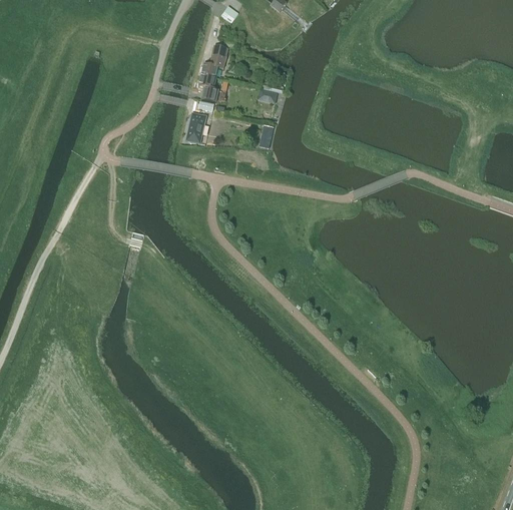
[(280,11),(285,4),(287,2),(284,0),(274,0),(271,4),(280,11)]
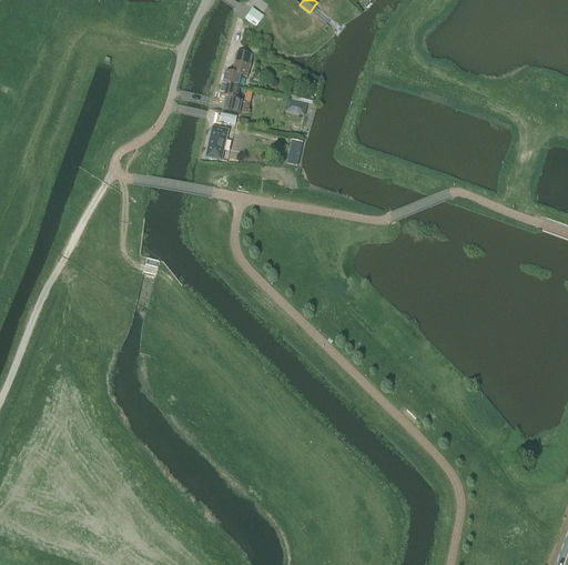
[(254,26),(263,13),(252,6),(243,19),(254,26)]
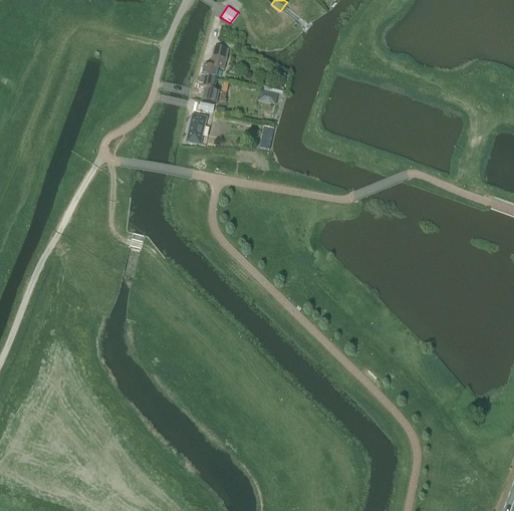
[(226,39),(224,45),(228,46),(234,48),(235,41),(226,39)]
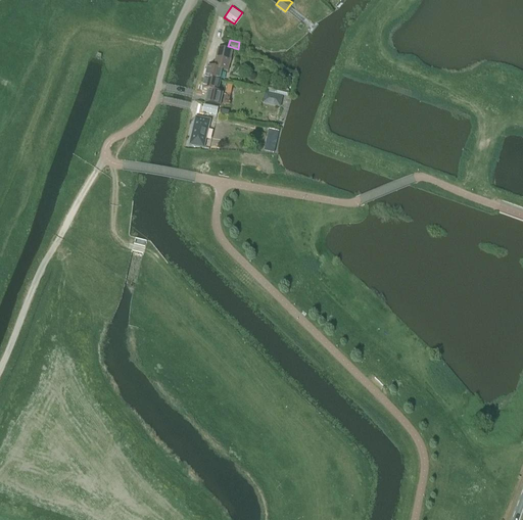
[(204,75),(221,79),(223,68),(228,69),(230,56),(226,55),(228,48),(218,46),(214,65),(207,64),(204,75)]
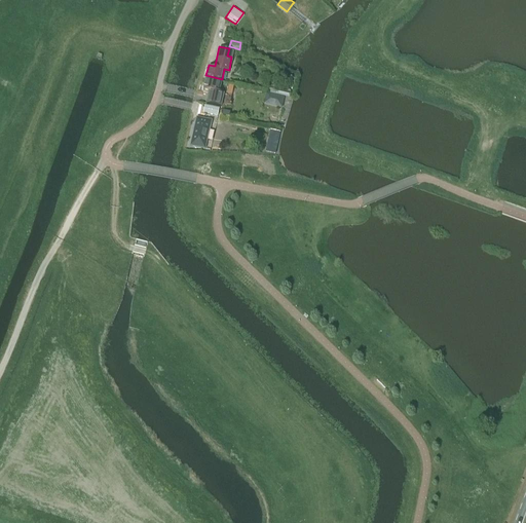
[(219,90),(222,79),(205,75),(203,87),(209,88),(205,101),(219,104),(222,90),(219,90)]
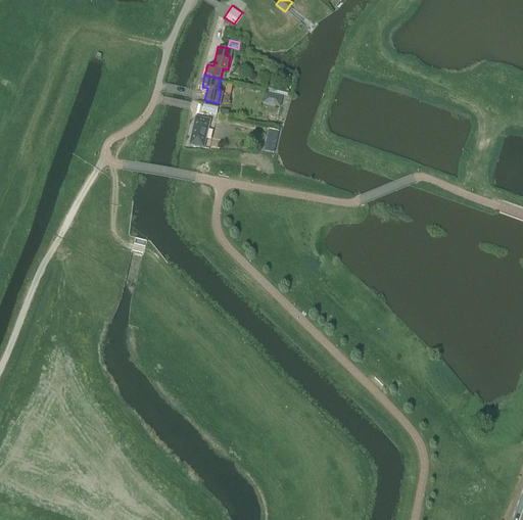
[(265,90),(263,101),(280,104),(283,93),(265,90)]
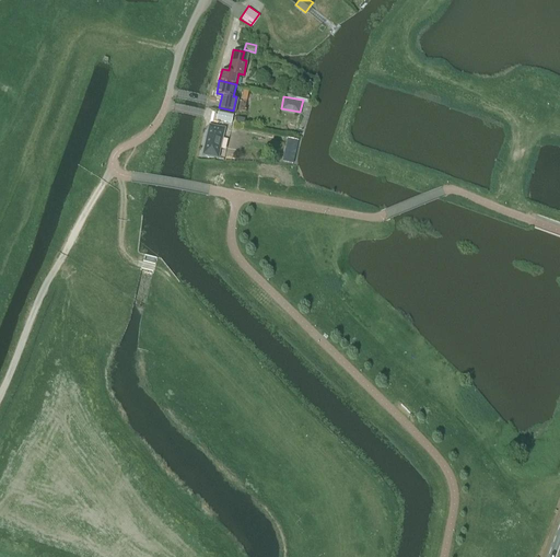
[(231,120),(233,114),(222,112),(220,118),(231,120)]
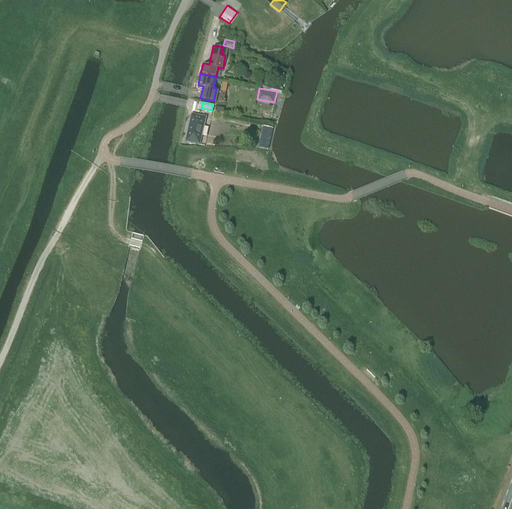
[(199,142),(205,116),(192,113),(186,139),(199,142)]
